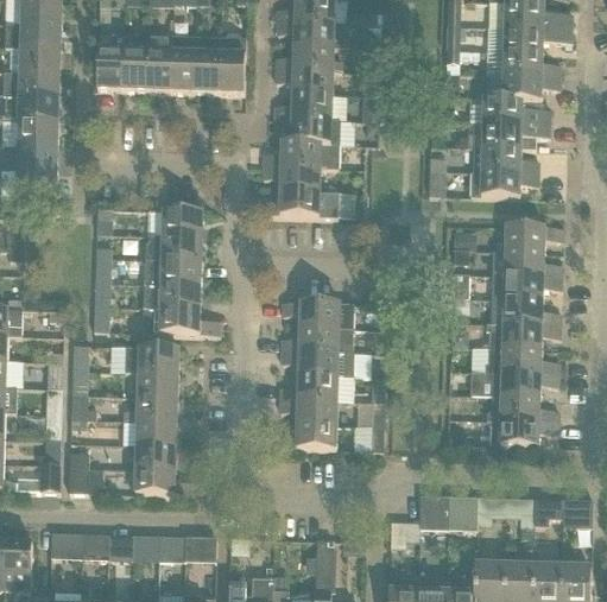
[(6,0),(5,24),(21,25),(21,24),(61,26),(61,0),(6,0)]
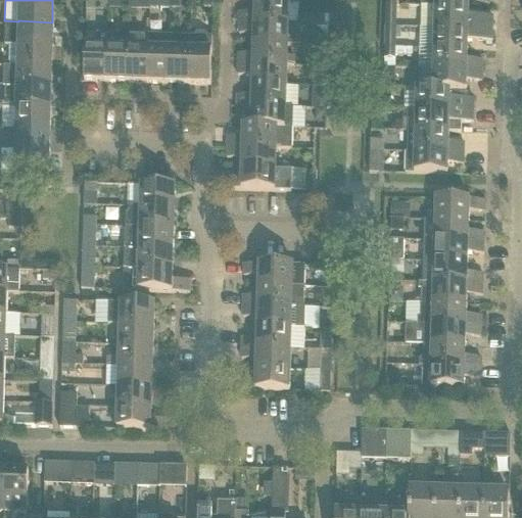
[(238,8),(238,18),(296,20),(296,0),(254,0),(254,8),(238,8)]
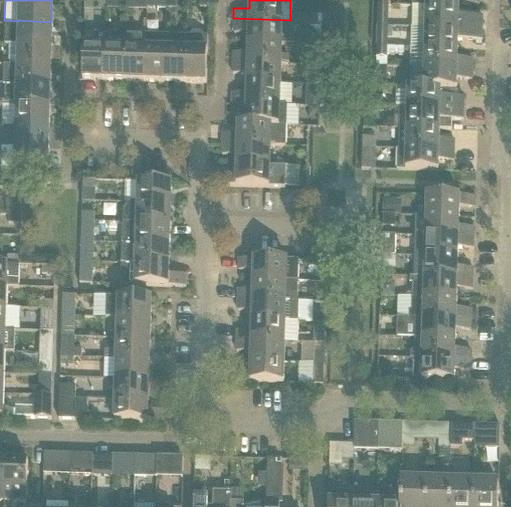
[(376,21),(377,21),(386,22),(387,1),(377,1),(376,21)]
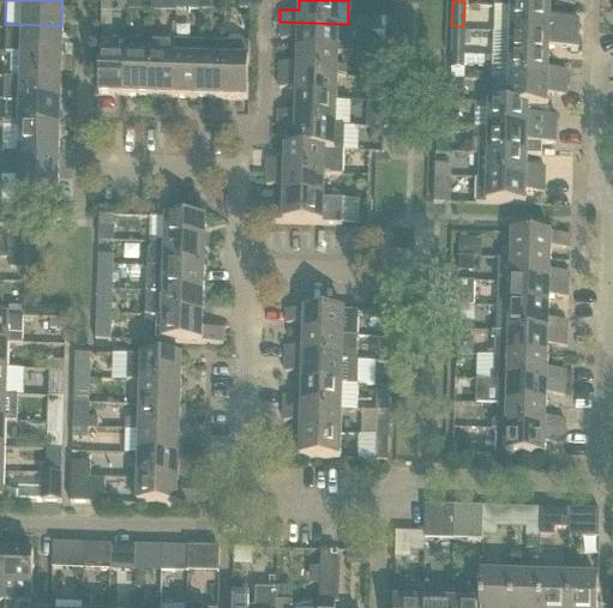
[(510,4),(509,28),(577,29),(577,17),(548,17),(550,4),(510,4)]
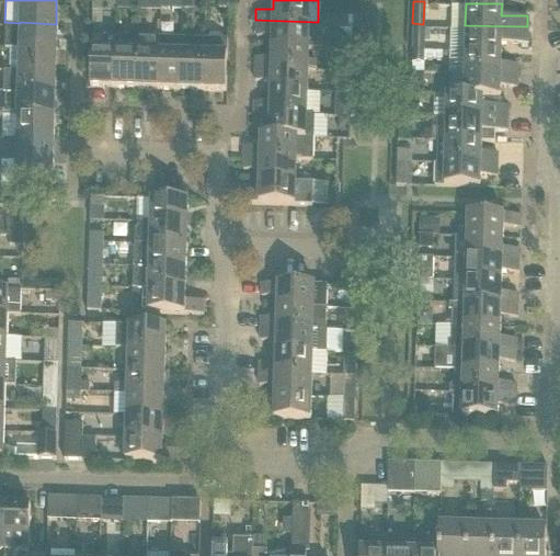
[(340,4),(339,23),(352,23),(358,23),(358,6),(340,4)]
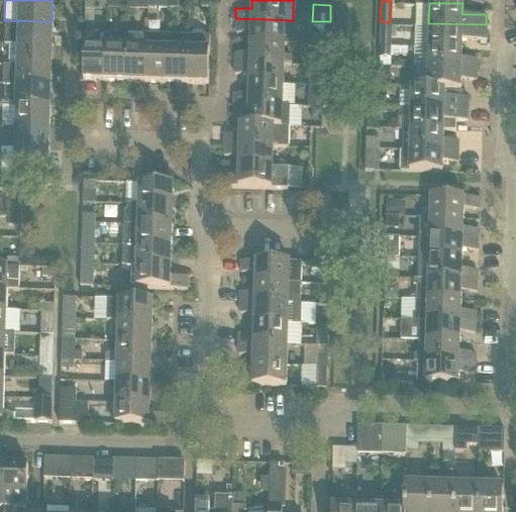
[(296,20),(293,20),(235,18),(235,29),(250,29),(250,39),(283,40),(295,40),(296,20)]
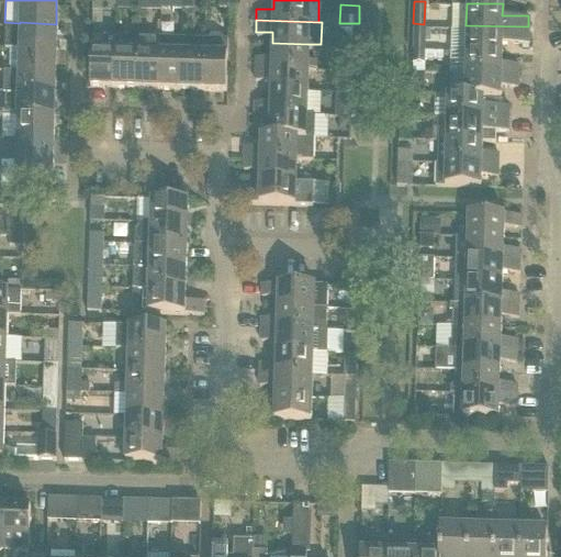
[(20,22),(20,23),(4,22),(4,44),(19,44),(19,45),(55,46),(56,24),(20,22)]
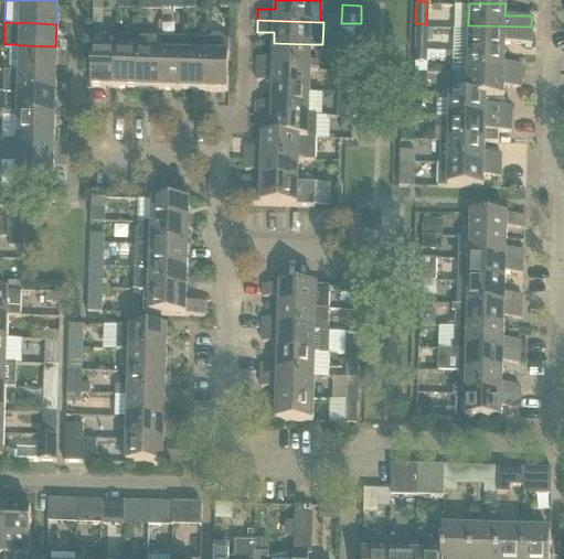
[(426,24),(416,23),(415,46),(425,46),(426,24)]
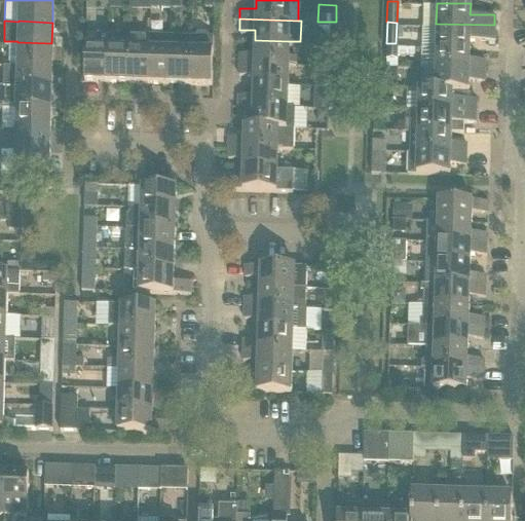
[(494,25),(436,24),(436,44),(469,45),(470,36),(494,36),(494,25)]
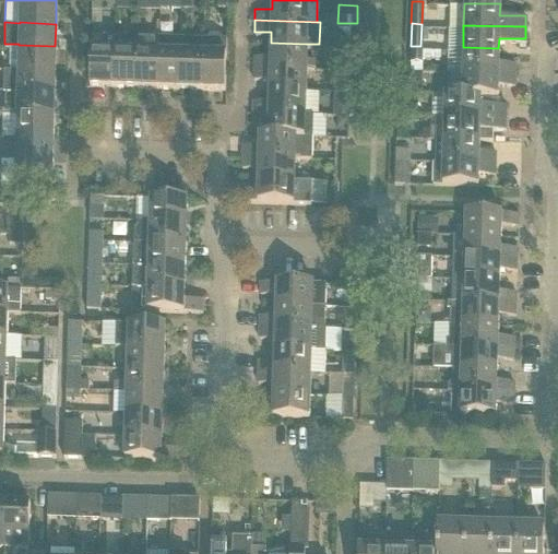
[(103,32),(102,47),(90,47),(88,82),(111,83),(114,33),(103,32)]
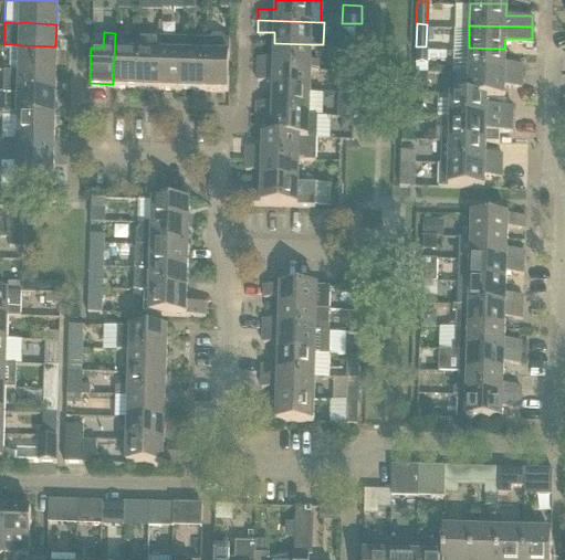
[(208,35),(205,35),(203,87),(227,87),(229,37),(225,35),(221,32),(211,32),(208,35)]
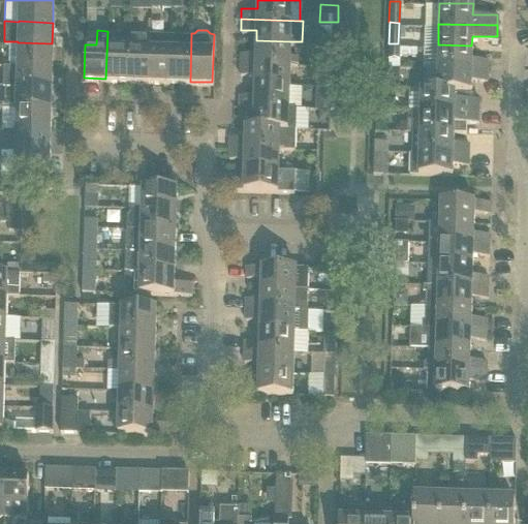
[(128,31),(107,31),(105,79),(127,80),(128,31)]
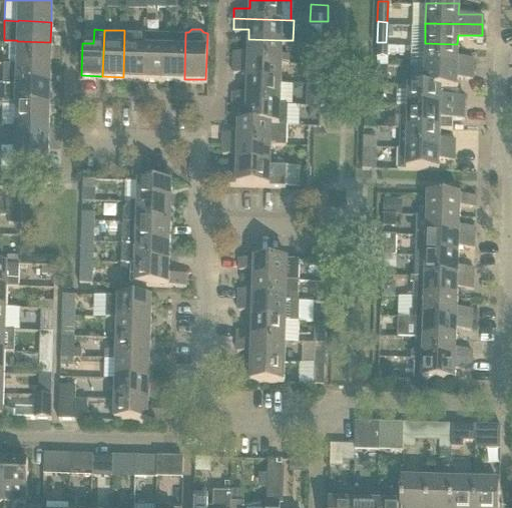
[(124,30),(123,77),(143,77),(144,31),(124,30)]
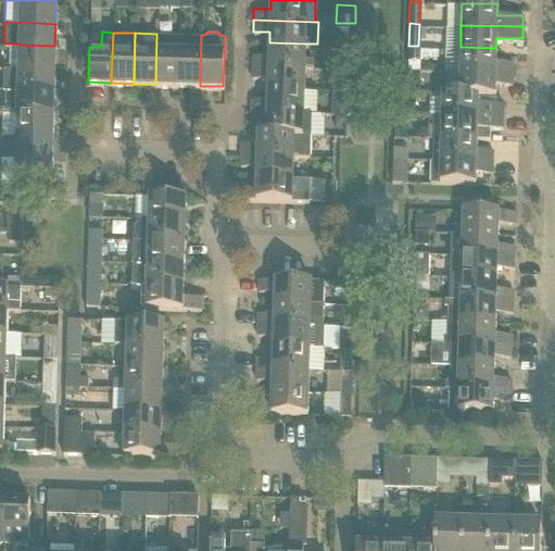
[(156,34),(155,84),(178,85),(179,34),(156,34)]
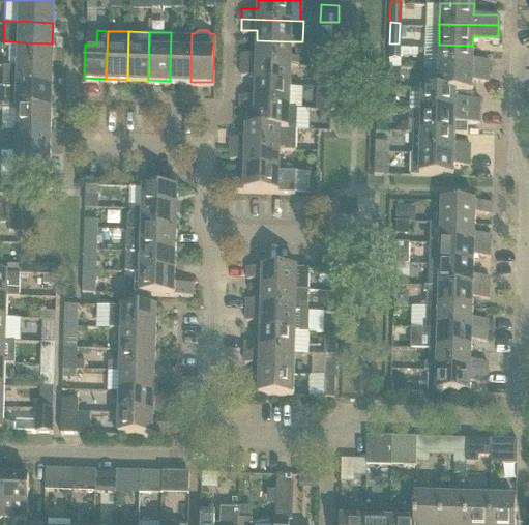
[(192,33),(171,32),(170,81),(190,82),(192,33)]
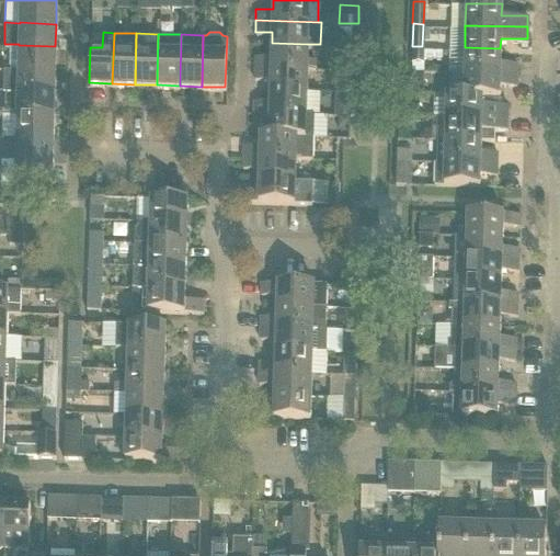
[(307,44),(272,43),(271,54),(254,54),(254,65),(307,66),(315,67),(315,57),(307,57),(307,44)]
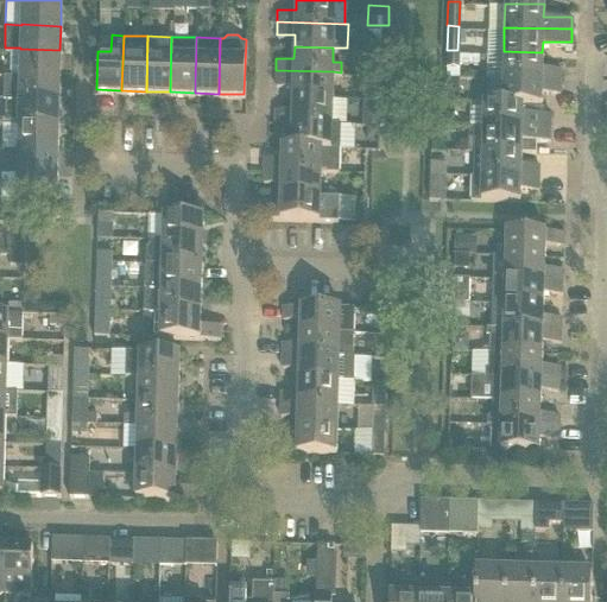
[(59,50),(20,49),(20,73),(59,74),(59,50)]
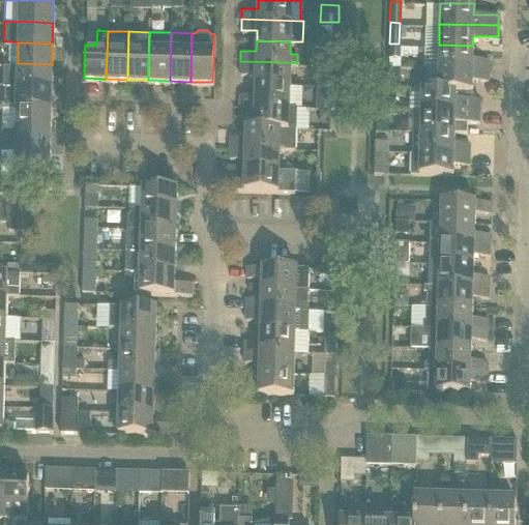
[(399,44),(389,44),(389,56),(399,56),(399,44)]
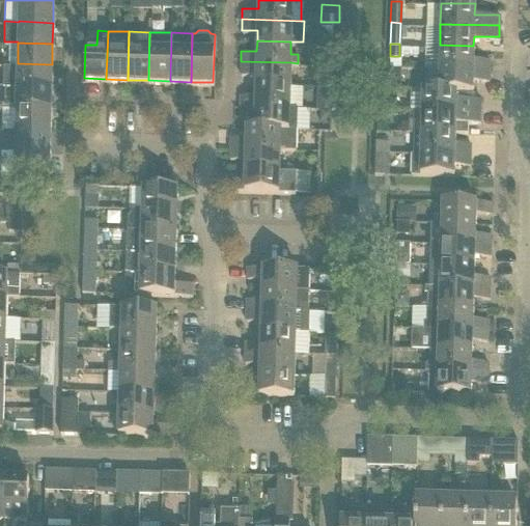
[(473,46),(440,45),(439,66),(489,67),(489,57),(473,56),(473,46)]
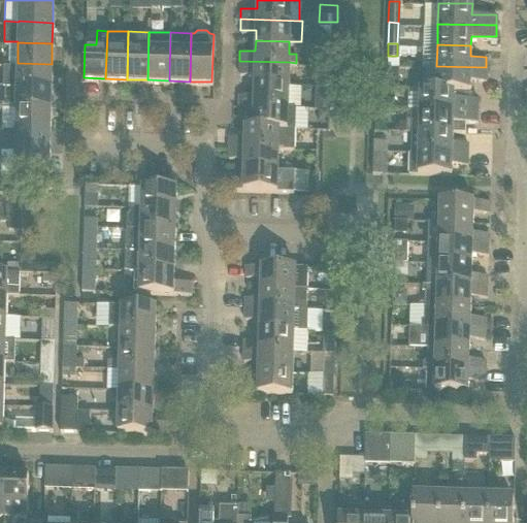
[(289,62),(239,61),(238,72),(255,72),(254,82),(288,83),(289,62)]
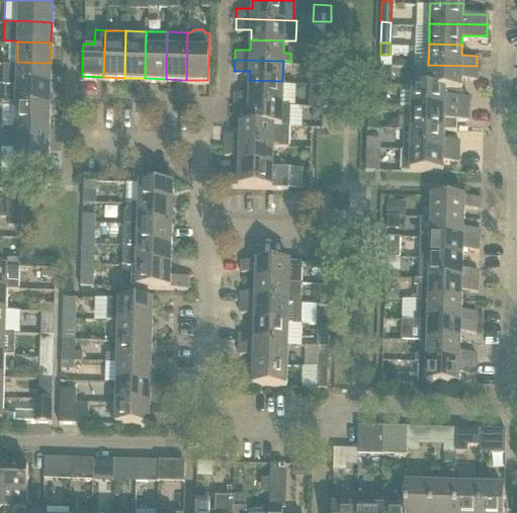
[(17,62),(17,63),(3,62),(2,82),(7,82),(50,84),(51,63),(17,62)]
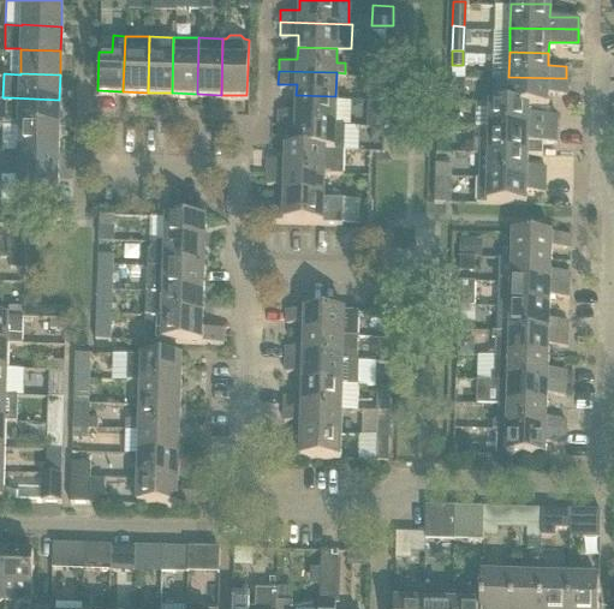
[(451,75),(451,99),(462,99),(462,75),(451,75)]
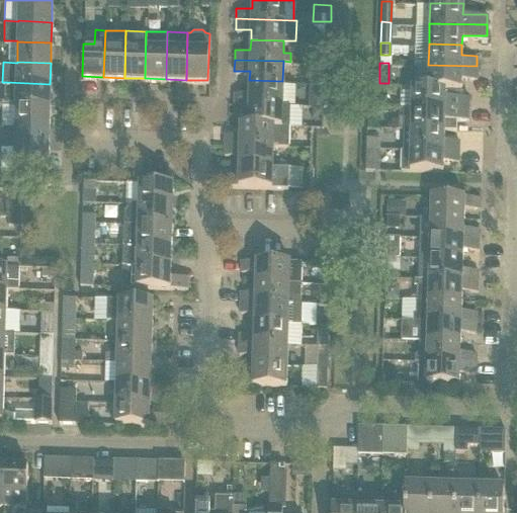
[(428,65),(428,85),(444,86),(444,87),(458,87),(460,87),(461,76),(477,77),(477,66),(428,65)]
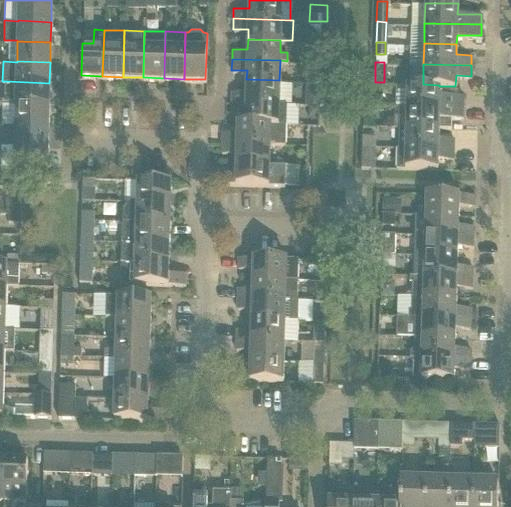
[(308,68),(307,81),(319,81),(320,68),(308,68)]
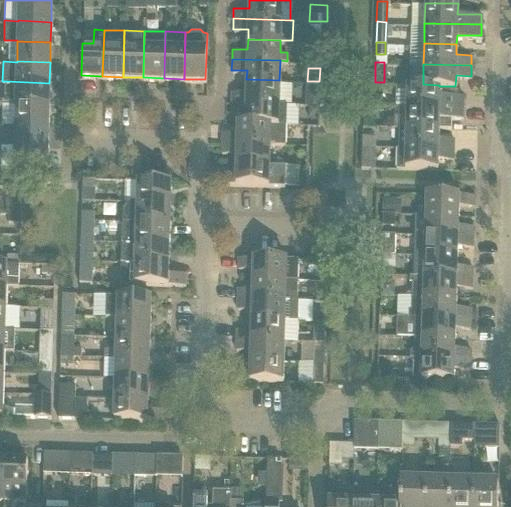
[(231,89),(231,100),(279,101),(279,80),(246,79),(246,90),(231,89)]
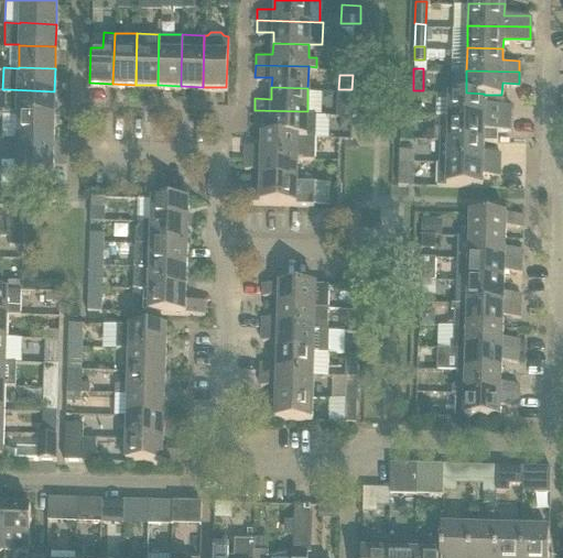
[(54,91),(8,89),(8,105),(2,105),(2,111),(18,112),(53,113),(54,91)]
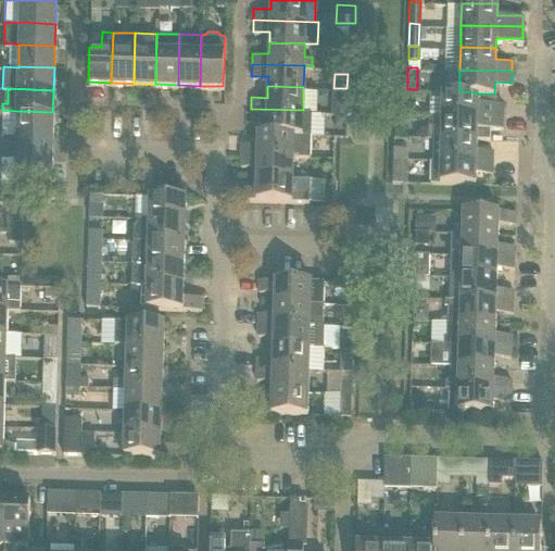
[(347,88),(333,88),(331,88),(330,112),(335,112),(345,112),(347,88)]
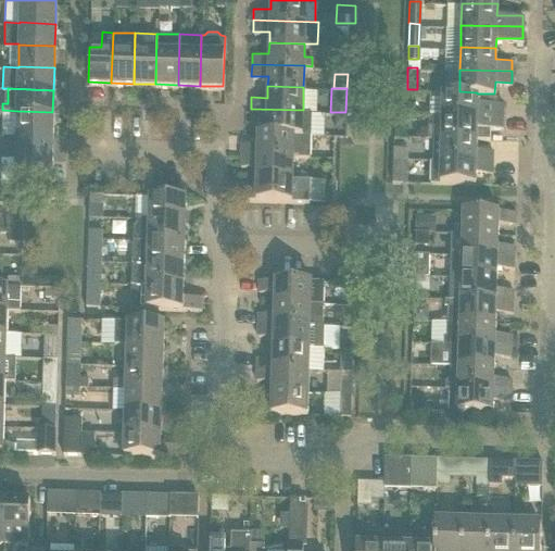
[(393,88),(393,112),(404,112),(405,88),(393,88)]
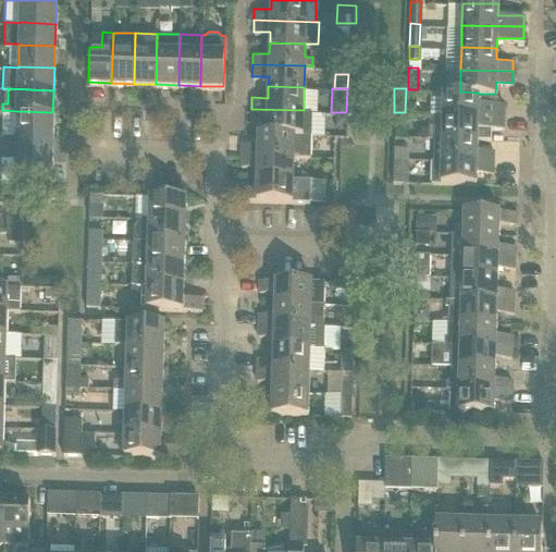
[(460,92),(443,90),(442,113),(503,115),(504,103),(493,103),(493,94),(478,94),(478,93),(460,92)]
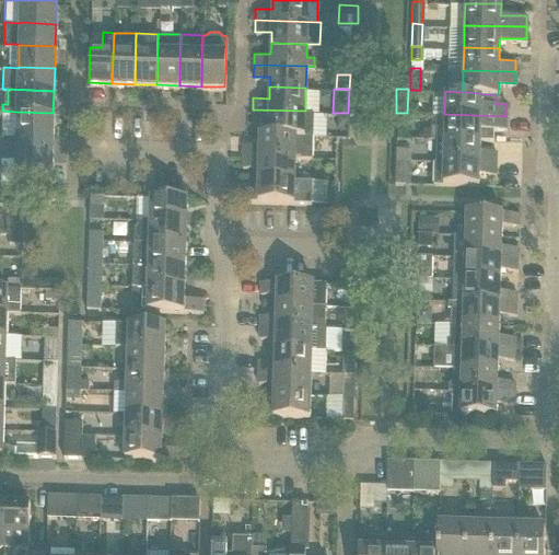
[(253,110),(252,120),(269,122),(268,131),(268,133),(295,133),(295,134),(304,134),(312,134),(312,111),(305,111),(253,110)]
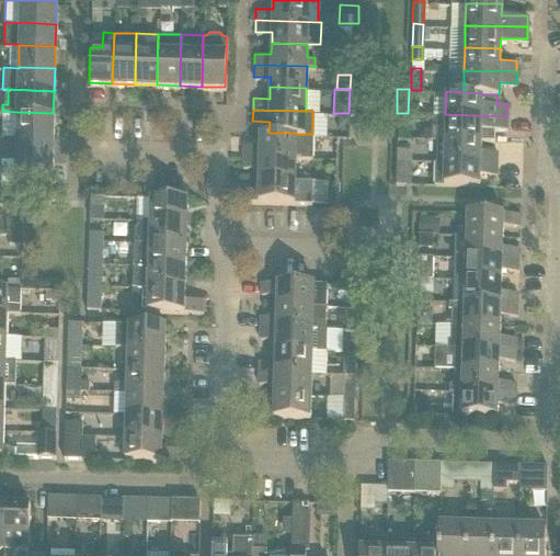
[(18,112),(16,134),(53,136),(53,113),(18,112)]
